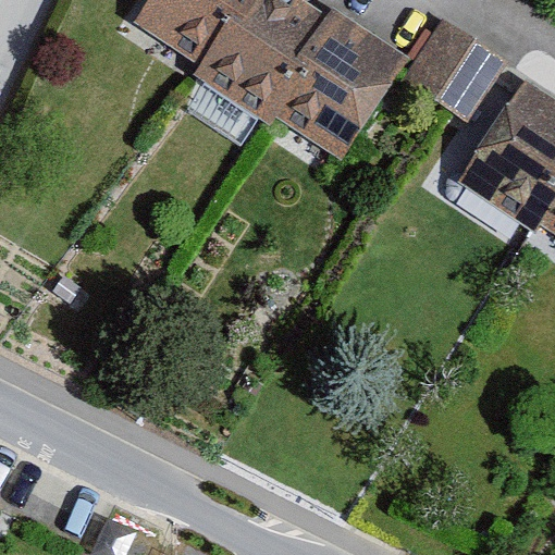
[(144,0),(130,23),(196,66),(241,0),(144,0)]
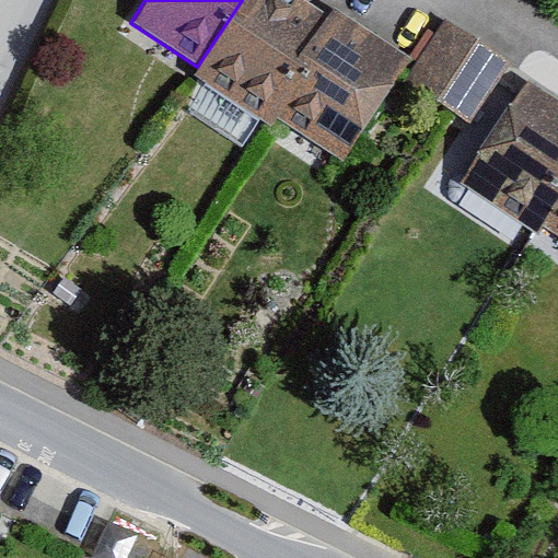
[(344,15),(321,0),(242,0),(197,67),(193,74),(269,126),(276,116),(344,15)]
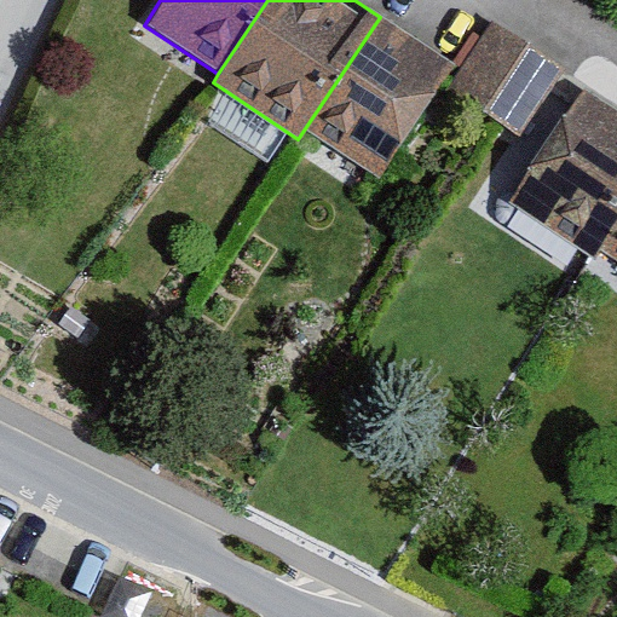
[(453,65),(380,17),(305,128),(379,177),(440,84),(453,65)]
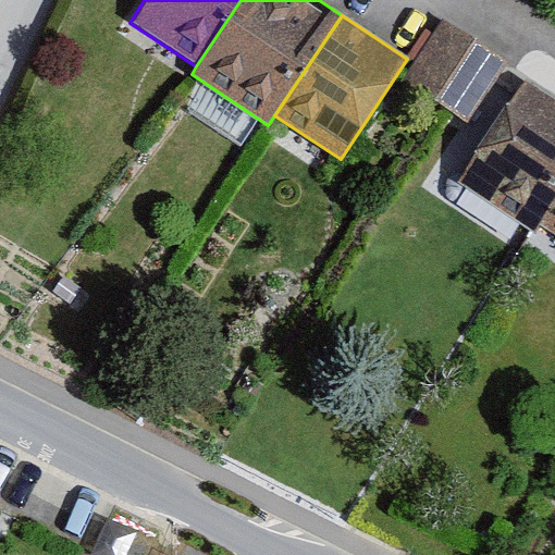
[(435,17),(407,59),(396,75),(468,123),(507,64),(435,17)]
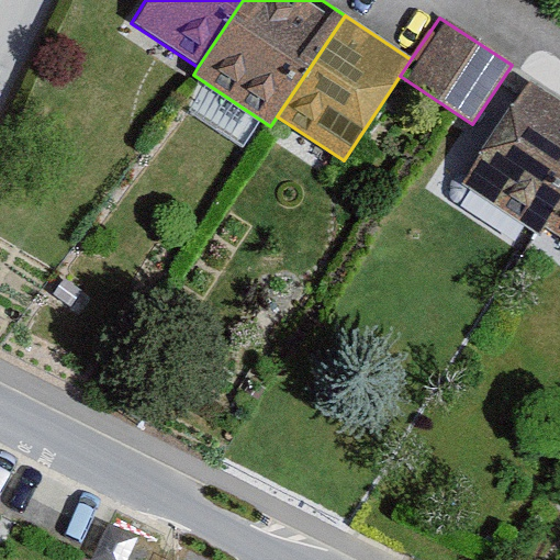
[(559,99),(528,79),(459,183),(538,235),(542,227),(559,201),(559,99)]
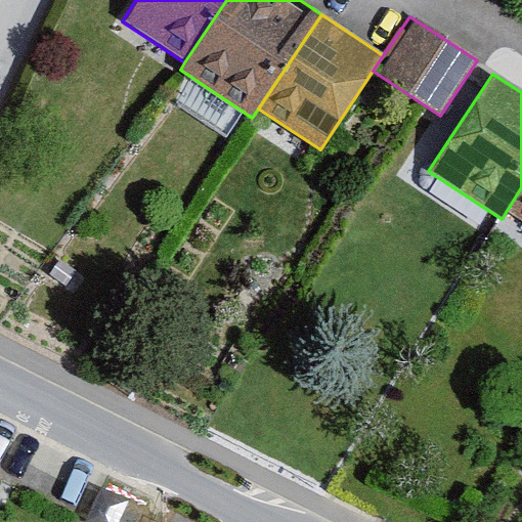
[(521,222),(521,187),(506,212),(521,222)]
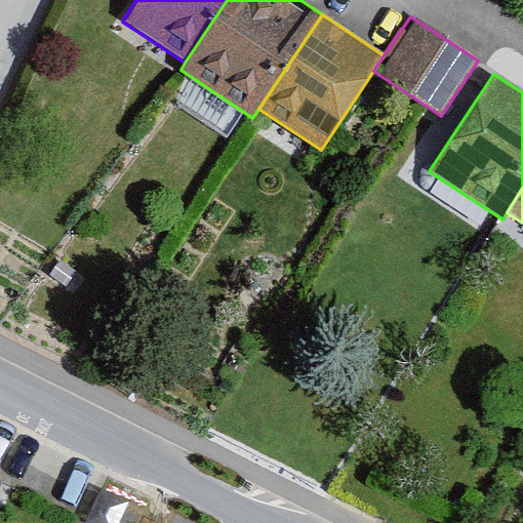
All buildings are outlined.
